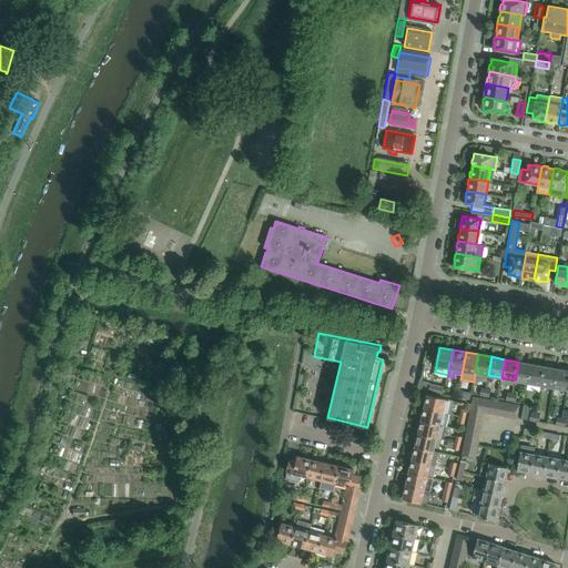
[(528,382),(531,364),(518,362),(515,379),(528,382)]
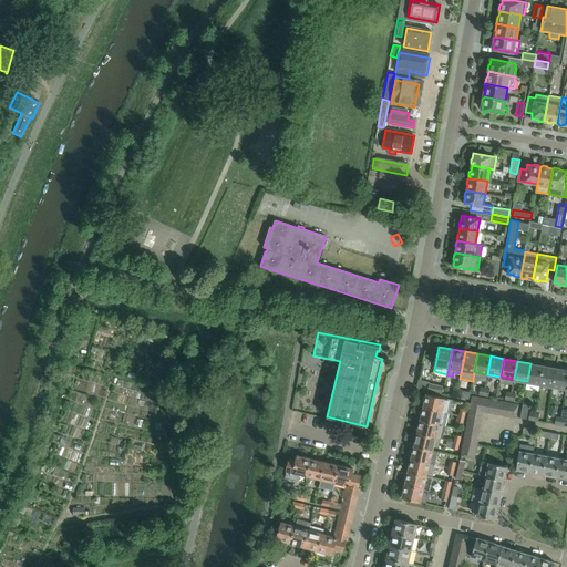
[(539,383),(543,366),(531,363),(527,381),(539,383)]
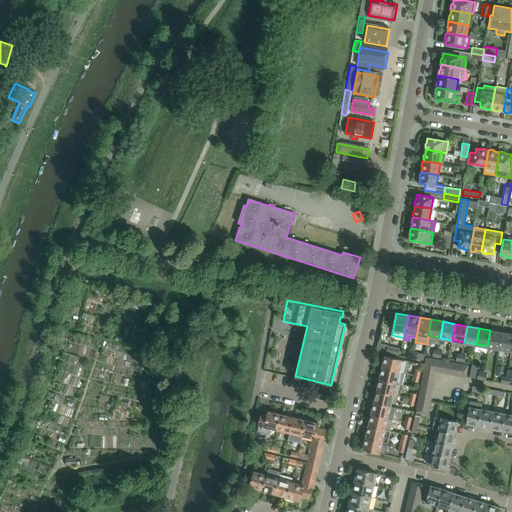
[(499,348),(502,332),(490,330),(487,346),(488,346),(499,348)]
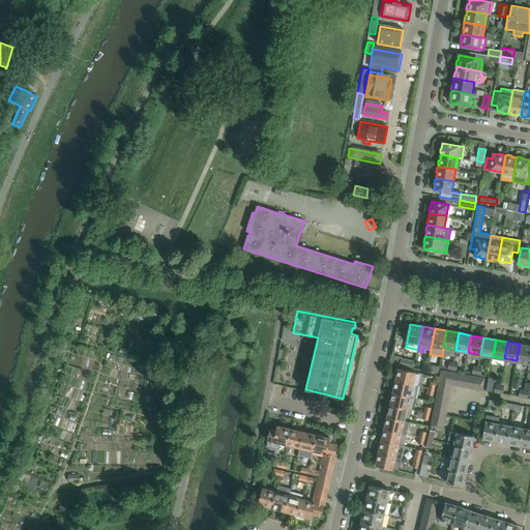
[(529,363),(529,357),(529,345),(520,344),(517,360),(529,363)]
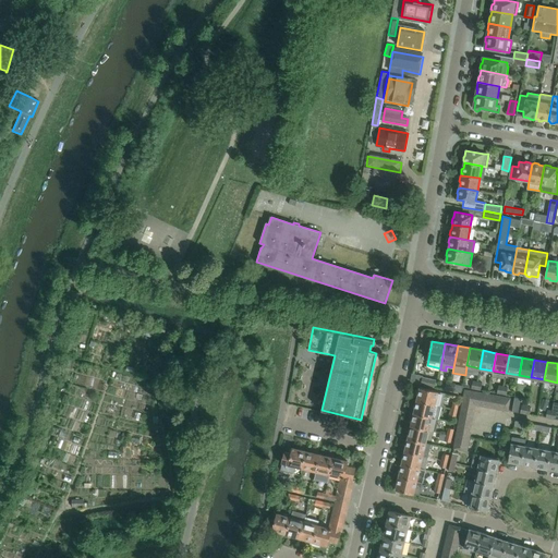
[(423,377),(421,384),(435,387),(436,379),(423,377)]
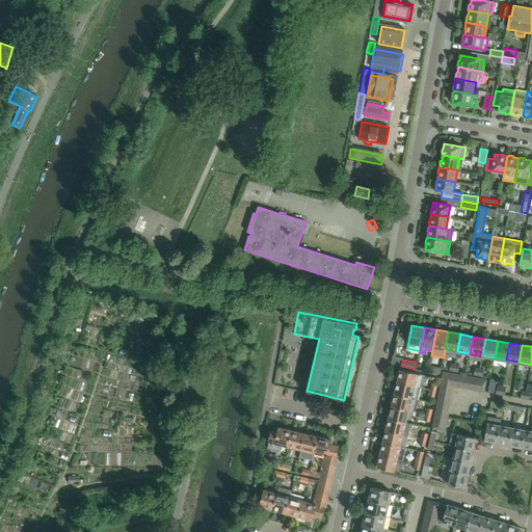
[(400,369),(397,381),(421,388),(424,375),(400,369)]
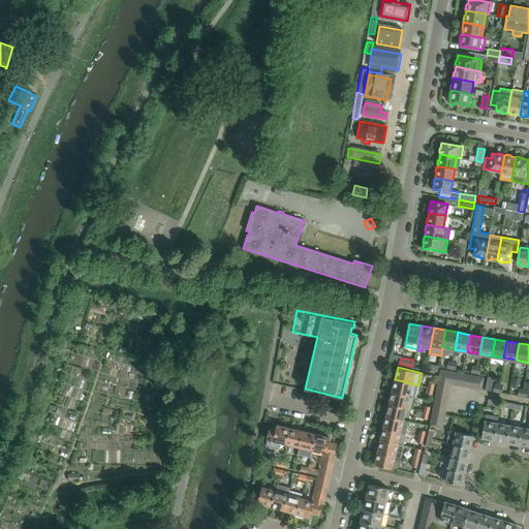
[(458,385),(460,372),(440,369),(438,381),(450,384),(458,385)]
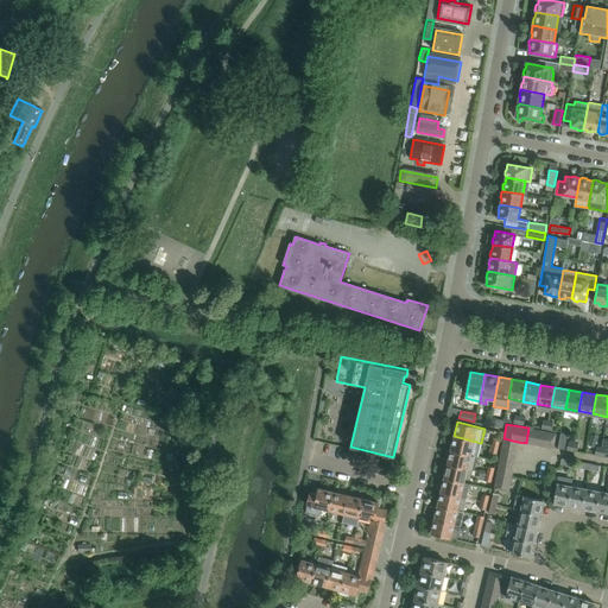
[(539,447),(542,430),(534,429),(532,444),(539,447)]
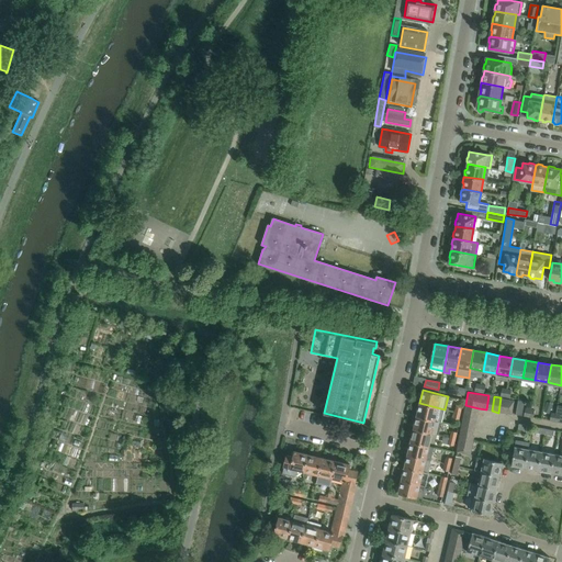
[(514,401),(507,398),(505,414),(512,415),(514,401)]
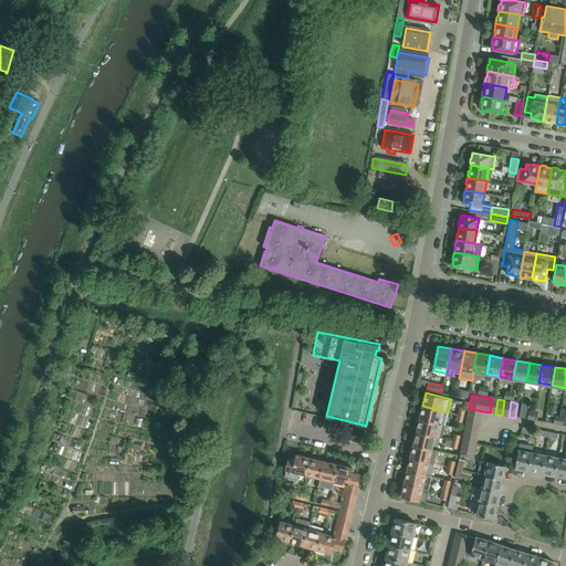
[(520,417),(526,418),(528,404),(522,402),(520,417)]
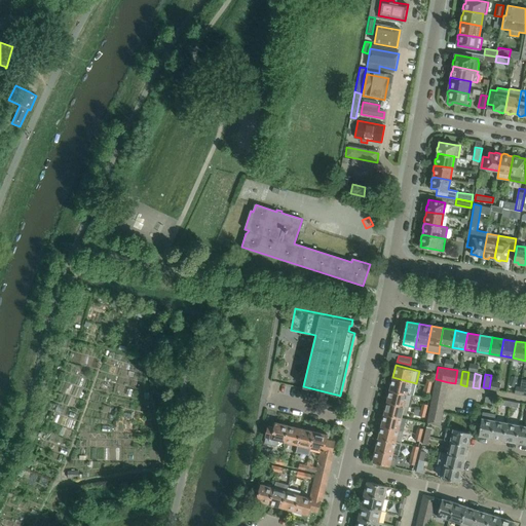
[(413,395),(416,383),(392,377),(390,389),(413,395)]
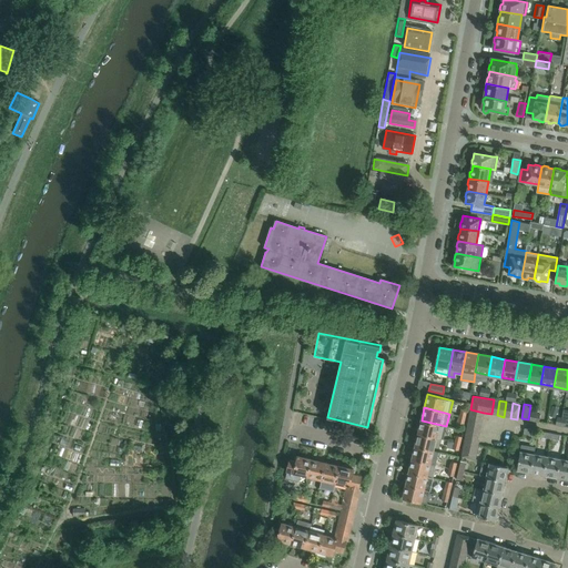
[(483,419),(484,413),(470,409),(469,416),(483,419)]
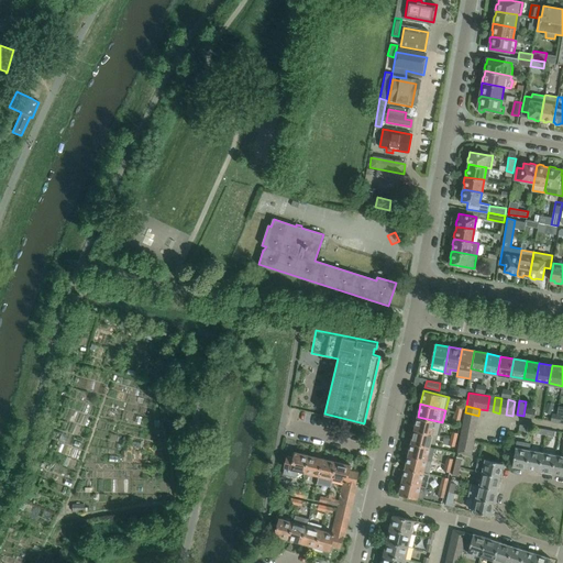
[(439,435),(442,422),(418,417),(415,430),(433,434),(439,435)]
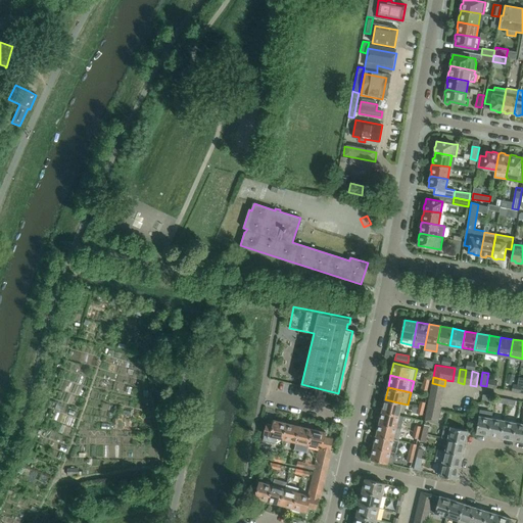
[(443,391),(431,389),(430,395),(442,397),(443,391)]
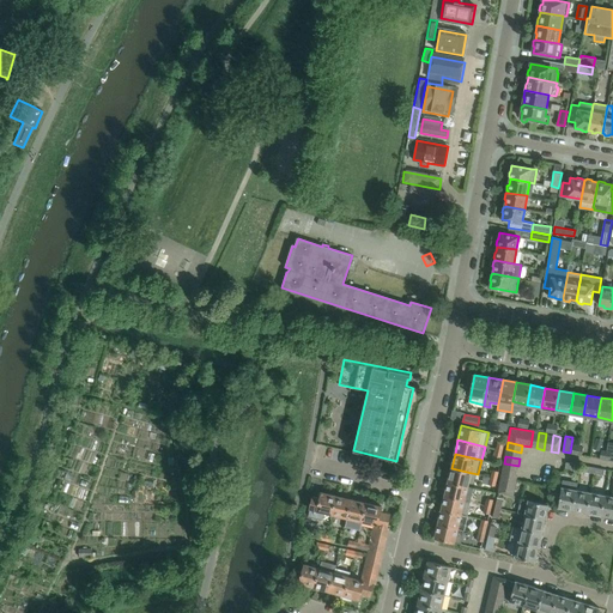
[(516,473),(519,466),(504,463),(503,469),(516,473)]
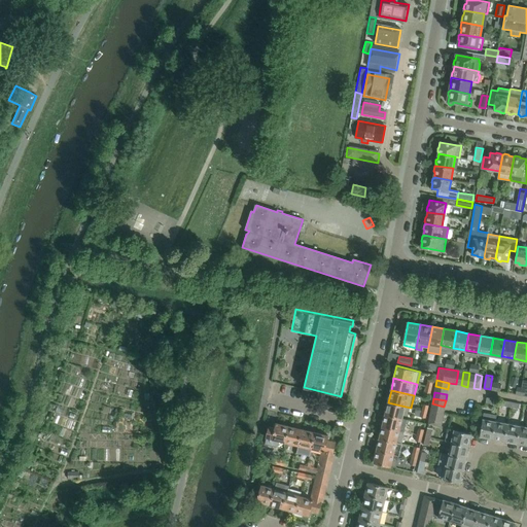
[(402,418),(406,407),(388,402),(385,414),(402,418)]
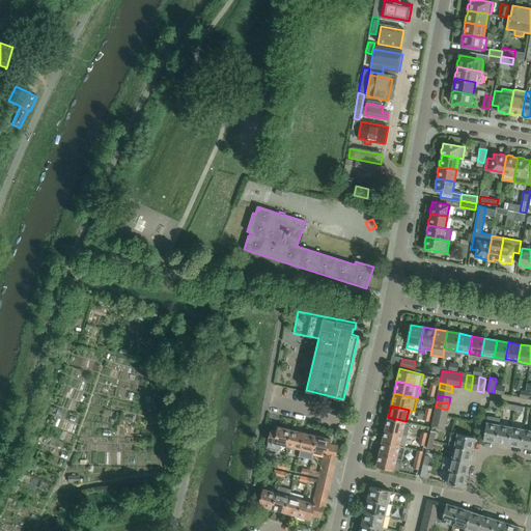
[(445,421),(446,416),(446,415),(435,413),(434,419),(445,421)]
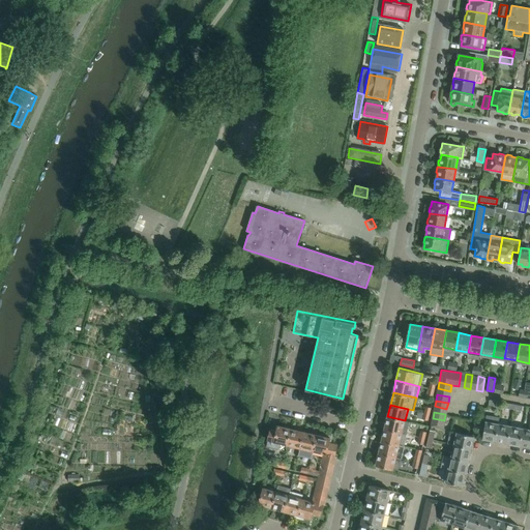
[(498,423),(499,417),(487,414),(482,439),(495,441),(498,423)]
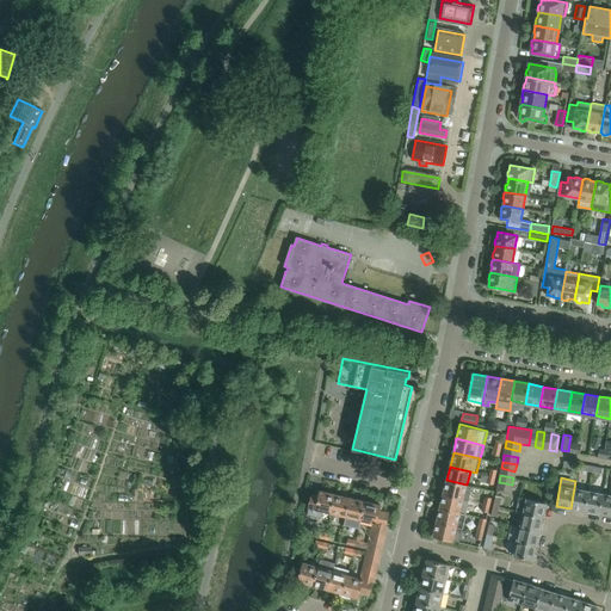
[(446,480),(443,494),(469,500),(473,487),(467,485),(446,480)]
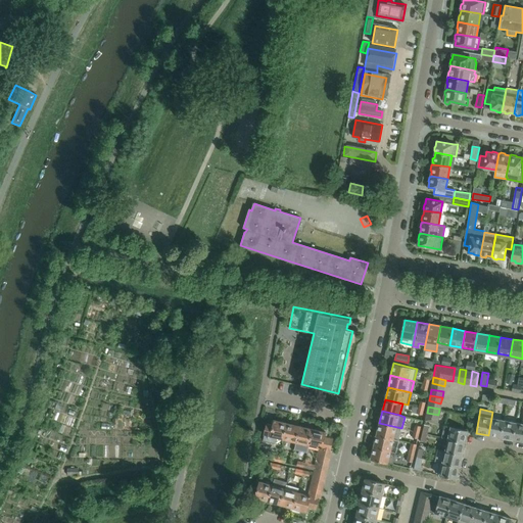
[(437,424),(438,415),(427,413),(425,421),(437,424)]
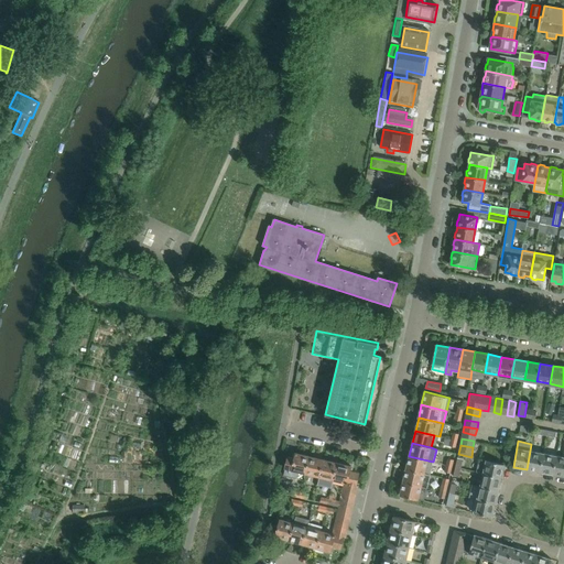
[(543,453),(530,451),(527,469),(540,472),(543,453)]
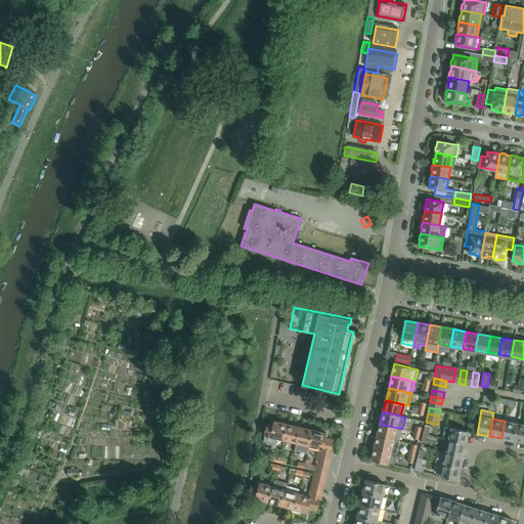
[(523,419),(523,424),(517,423),(514,440),(523,442),(523,419)]
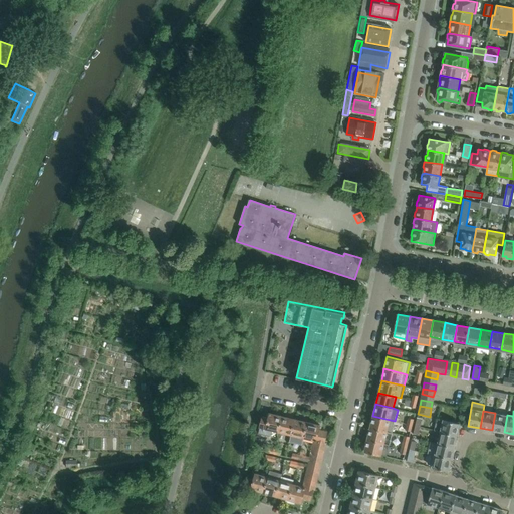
[(262,420),(259,433),(265,435),(270,436),(272,429),(279,431),(282,416),(270,413),(269,418),(263,417),(262,420)]
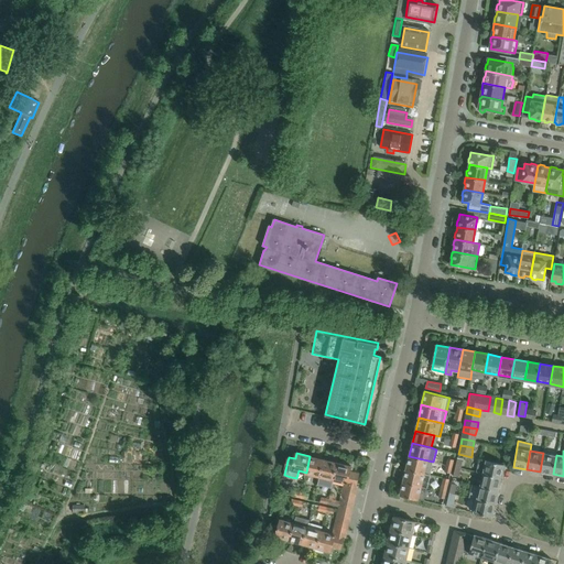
[(553,474),(556,455),(543,453),(540,472),(553,474)]
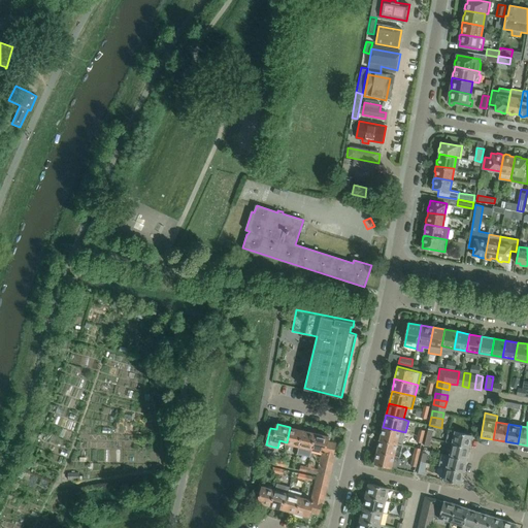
[(299,446),(303,430),(290,427),(287,442),(299,446)]
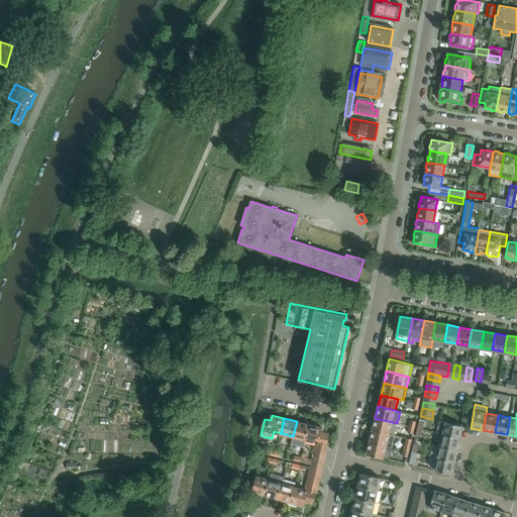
[(375,418),(372,429),(390,434),(390,433),(394,434),(397,423),(375,418)]
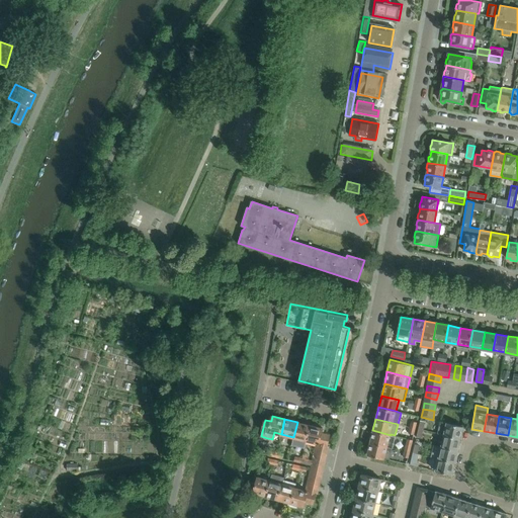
[(460,439),(463,427),(440,421),(437,432),(443,434),(443,435),(460,439)]
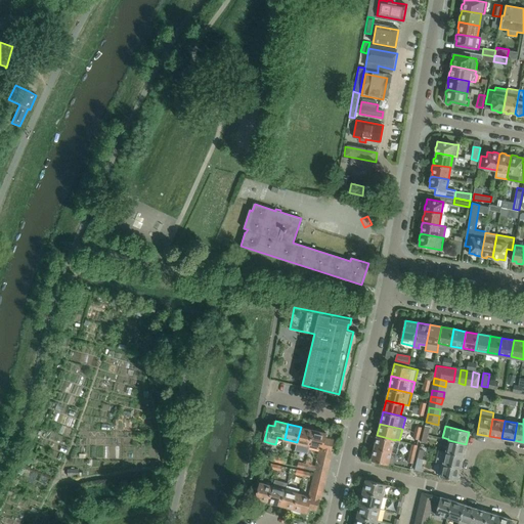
[(309,445),(313,430),(301,427),(297,442),(309,445)]
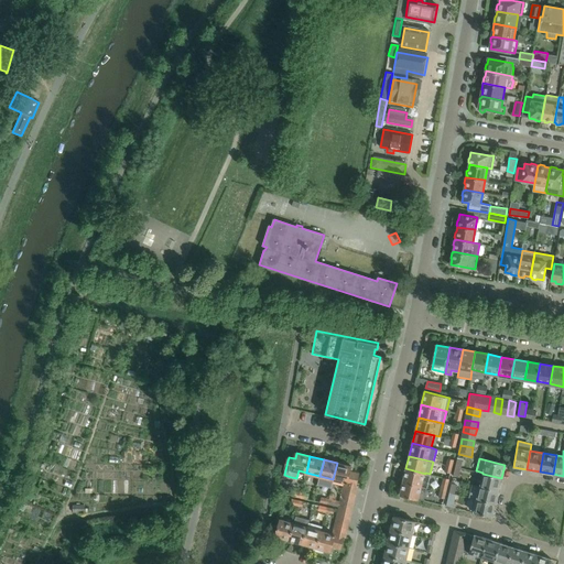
[(350,465),(337,463),(333,479),(345,481),(356,484),(358,473),(349,470),(350,465)]
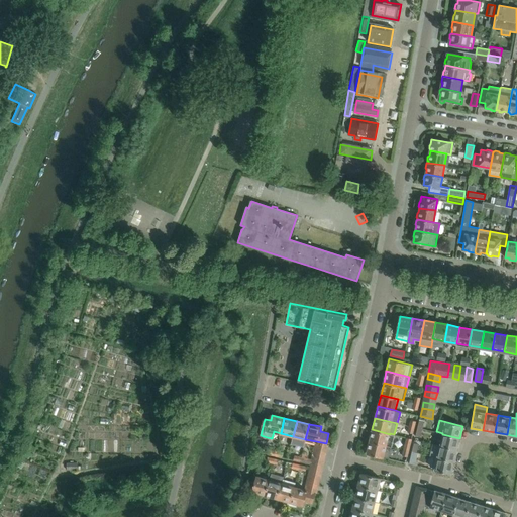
[(392,446),(394,435),(394,434),(390,433),(390,434),(372,429),(370,441),(392,446)]
